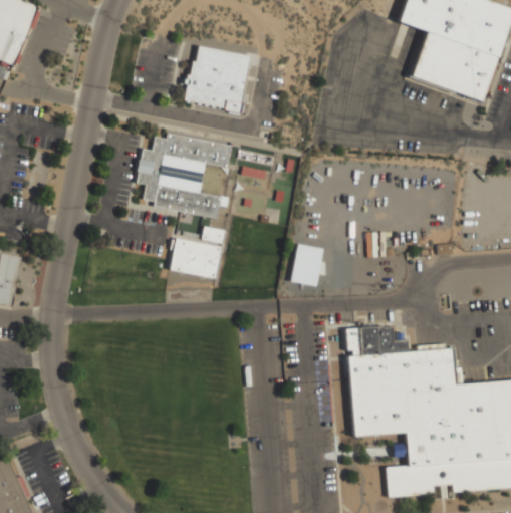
[(0,0),(0,59),(18,66),(41,6),(24,0),(0,0)]
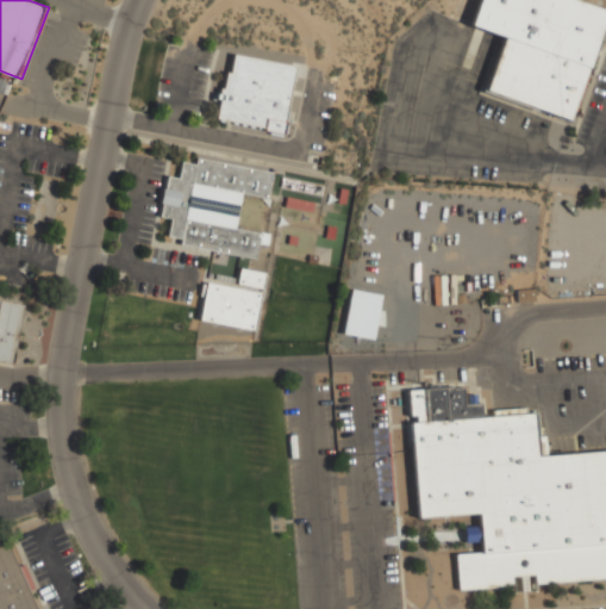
[(605,8),(580,0),(482,0),(474,26),(507,38),(488,93),(574,122),(605,30),(605,8)]
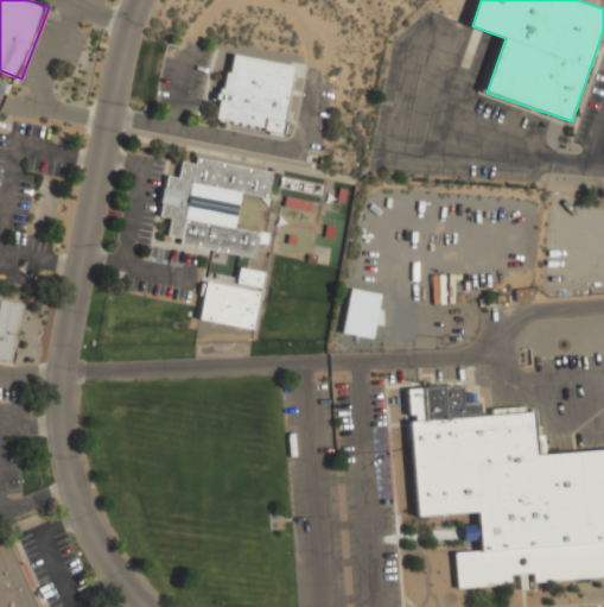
[(298,65),(231,54),(220,121),(286,133),(298,65)]
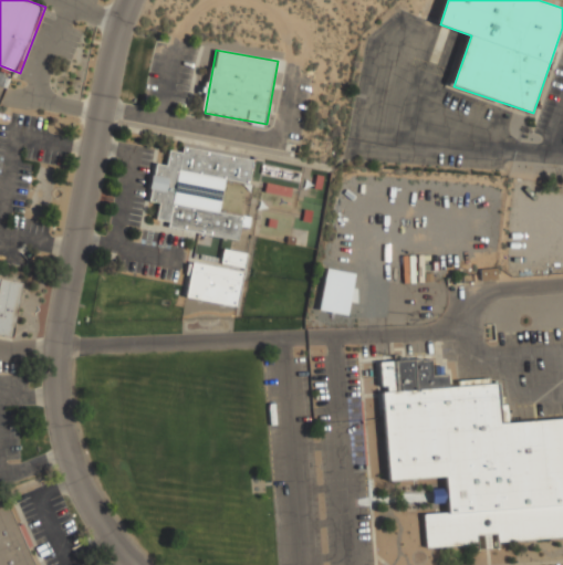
[(257,159),(186,147),(185,153),(171,150),(168,166),(157,164),(150,201),(160,203),(157,226),(241,240),(243,227),(252,229),(253,218),(223,212),(229,181),(252,186),(257,159)]
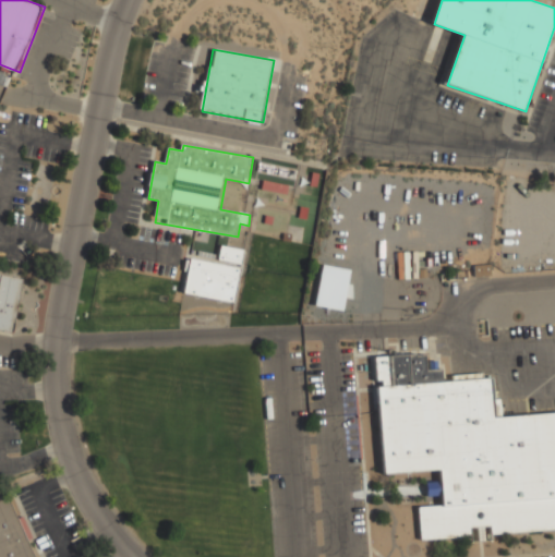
[(184,293),(237,303),(246,250),(222,245),(219,263),(191,257),(184,293)]
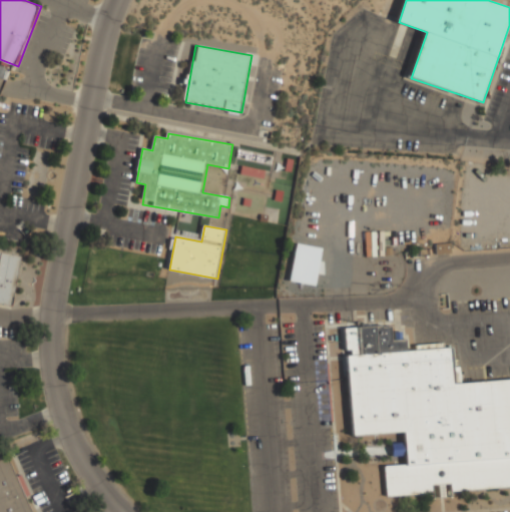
[(0,304),(14,307),(22,256),(0,251),(0,304)]
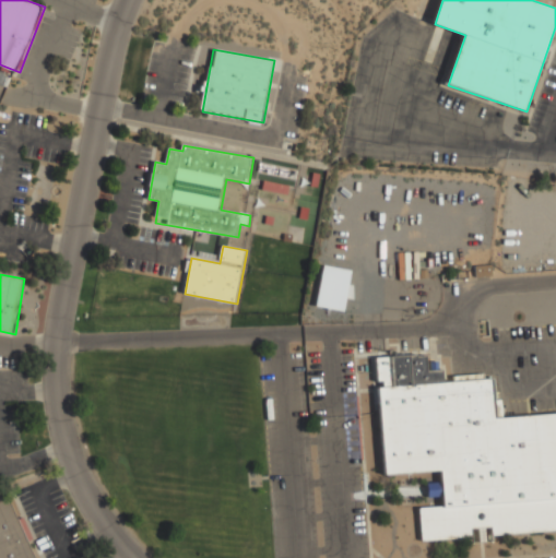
[(555,414),(500,417),(498,377),(445,379),(445,370),(429,370),(428,355),(377,357),(383,474),(441,472),(444,507),(421,508),(422,541),(473,537),(474,542),(493,542),(492,535),(555,532),(555,414)]
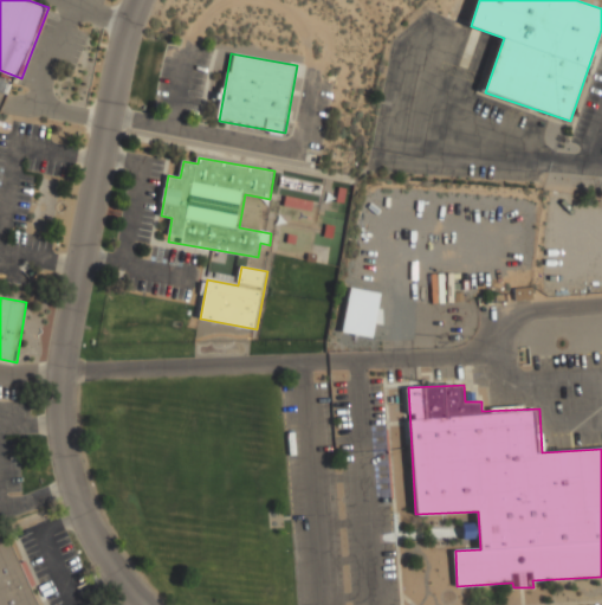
[(39,604),(13,535),(0,540),(0,604),(39,604)]
